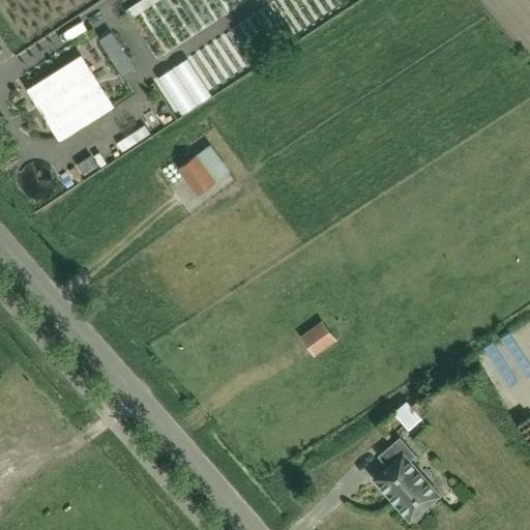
[(111,32),(98,39),(121,77),(134,68),(111,32)]
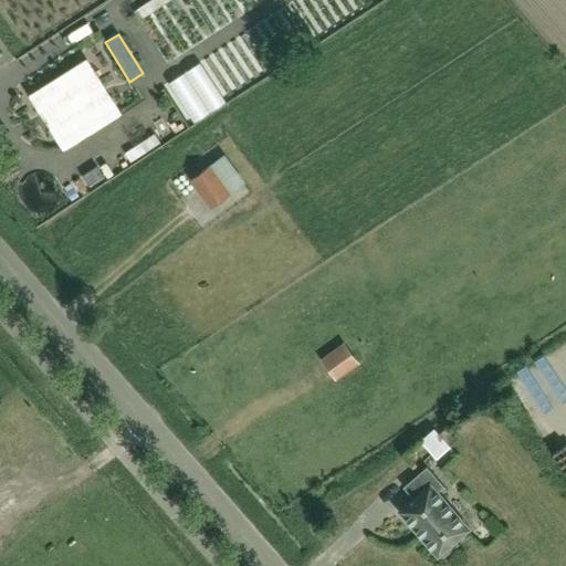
[(221,90),(247,84),(238,43),(212,49),(221,90)]
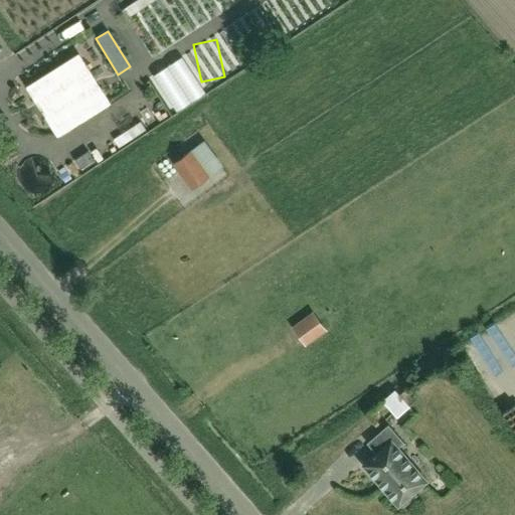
[(184,81),(195,75),(183,50),(172,55),(184,81)]
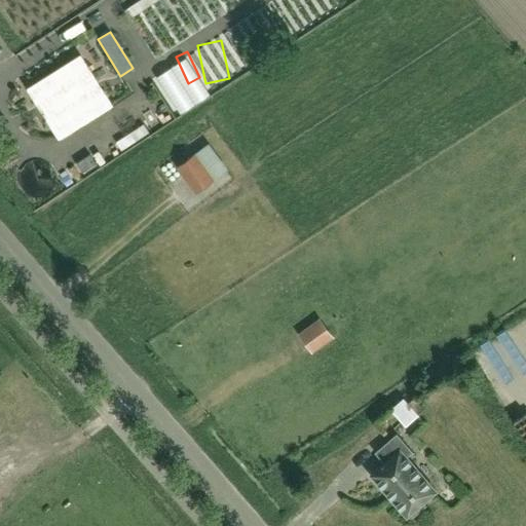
[(87,68),(35,100),(60,140),(112,107),(87,68)]
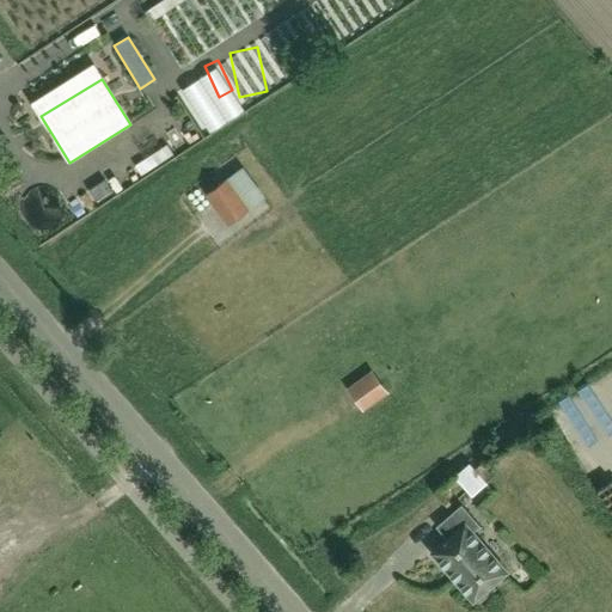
[(176,103),(195,134),(212,124),(191,93),(176,103)]
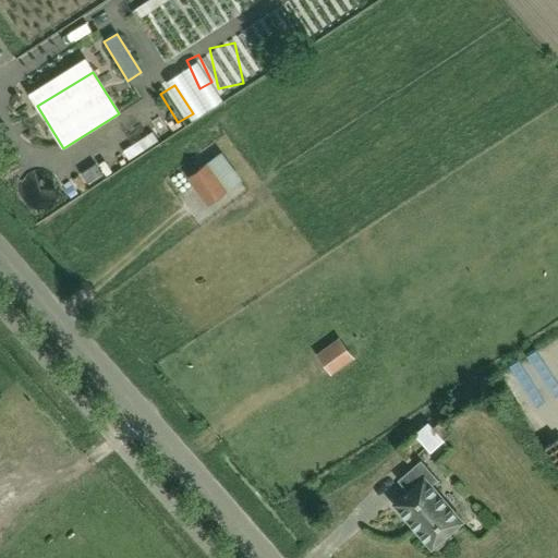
[(154,135),(159,145),(176,136),(170,126),(154,135)]
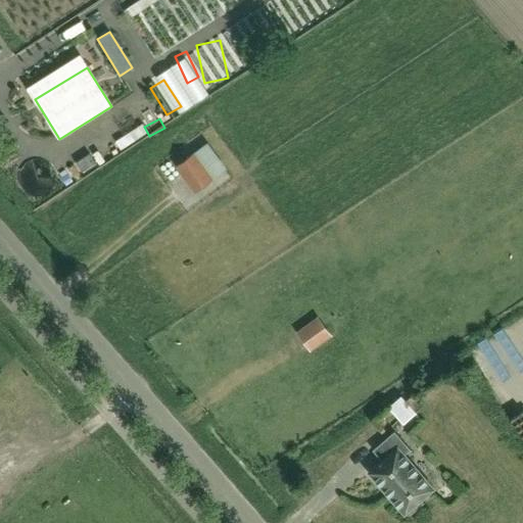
[(96,162),(90,153),(76,162),(82,172),(96,162)]
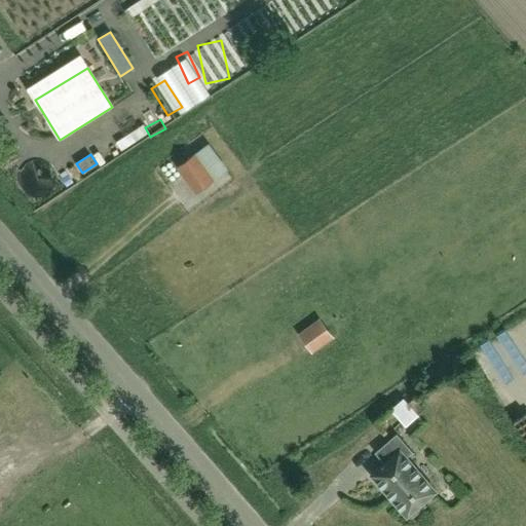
[(176,167),(194,193),(213,180),(193,154),(176,167)]
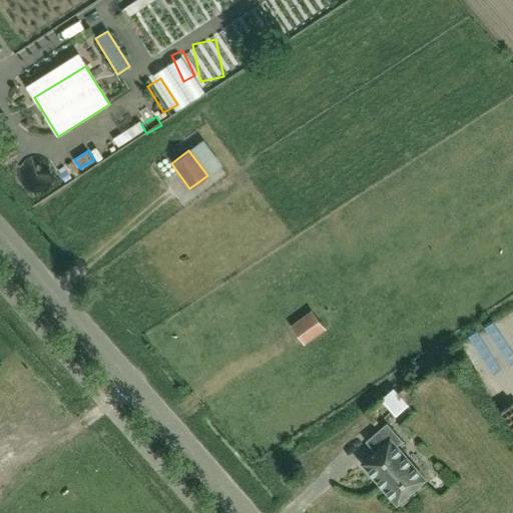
[(292,327),(303,342),(323,328),(311,313),(292,327)]
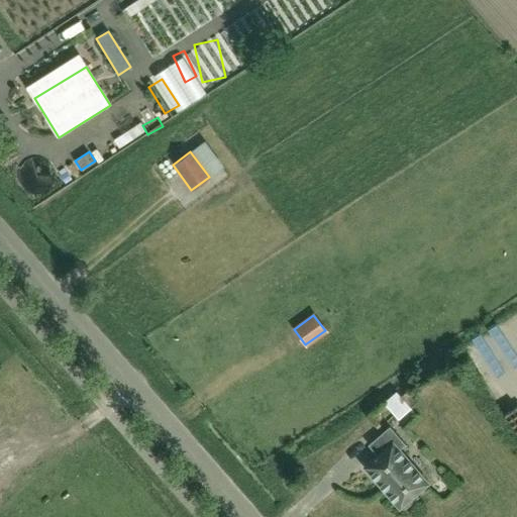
[(406,420),(419,409),(405,391),(392,402),(406,420)]
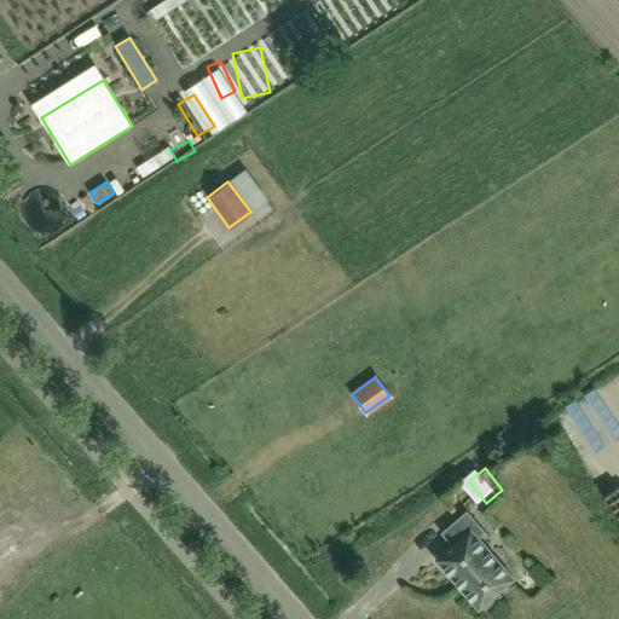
[(469,528),(435,559),(478,608),(482,603),(486,607),(499,595),(497,591),(513,578),(478,538),(486,532),(467,510),(460,516),(469,528)]
